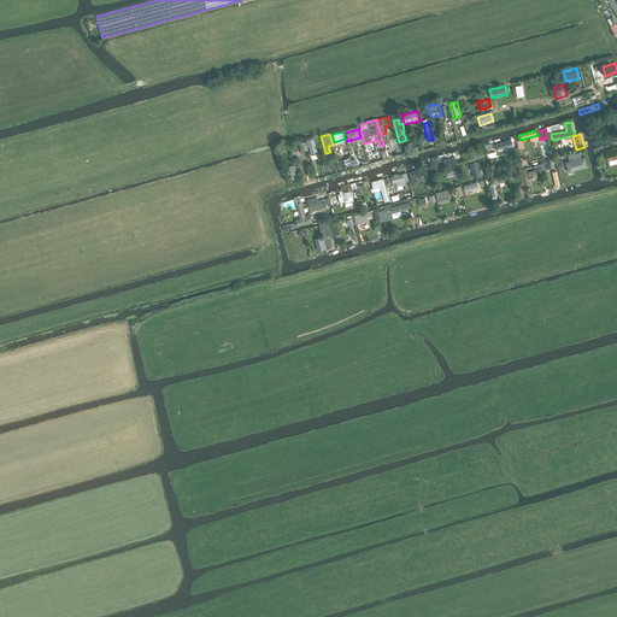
[(307,141),(306,141),(307,146),(309,146),(311,156),(318,153),(313,139),(313,137),(307,139),(307,141)]
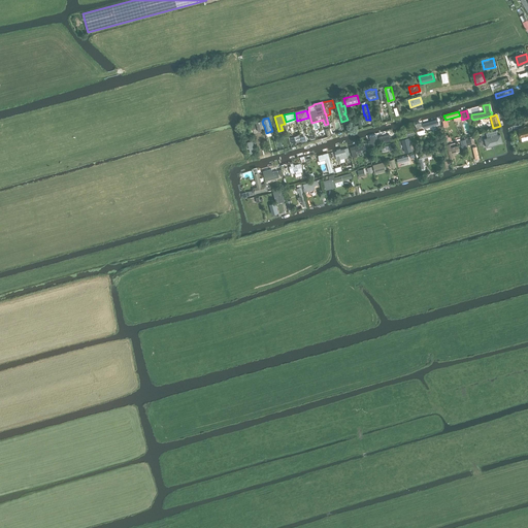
[(422,126),(424,128),(438,124),(438,122),(437,120),(423,124),(422,126)]
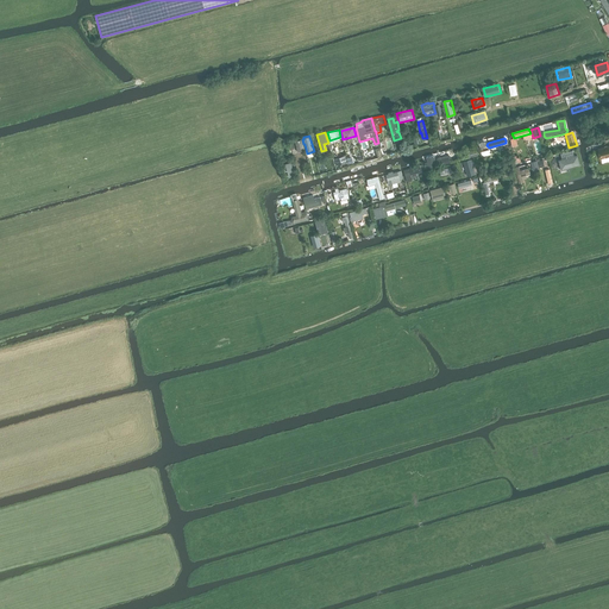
[(608,145),(598,149),(601,159),(608,156),(608,145)]
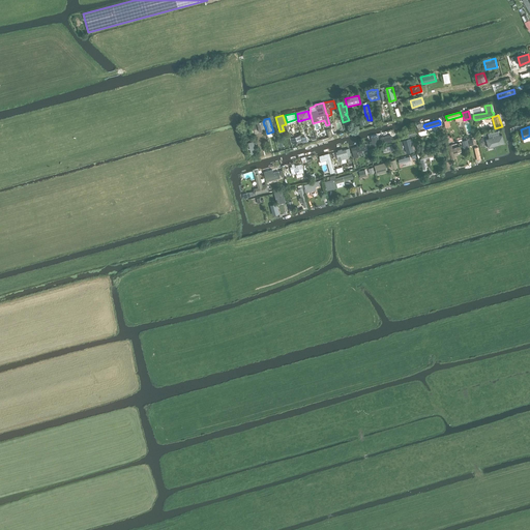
[(372,146),(392,141),(391,140),(392,138),(392,136),(390,135),(381,137),(380,139),(379,139),(378,135),(371,137),(372,142),(371,142),(372,146)]
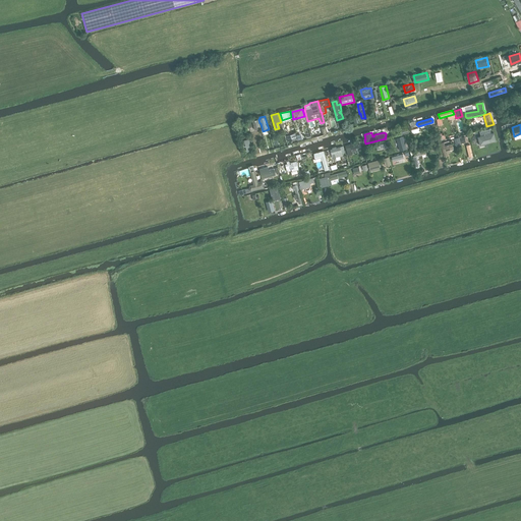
[(497,140),(495,132),(477,137),(480,146),(497,140)]
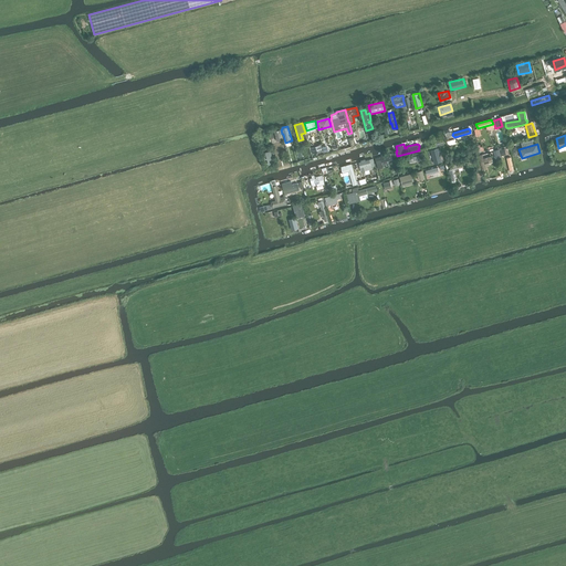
[(430,149),(435,164),(442,161),(439,147),(430,149)]
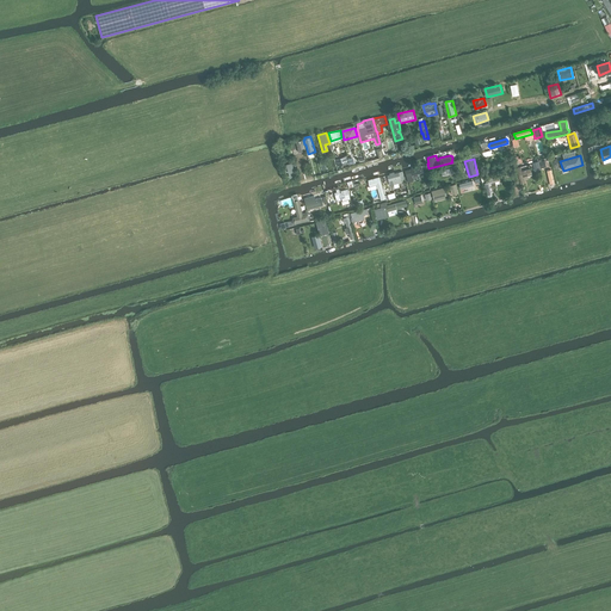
[(297,176),(292,162),(285,165),(287,167),(284,168),(285,172),(288,172),(290,178),(297,176)]
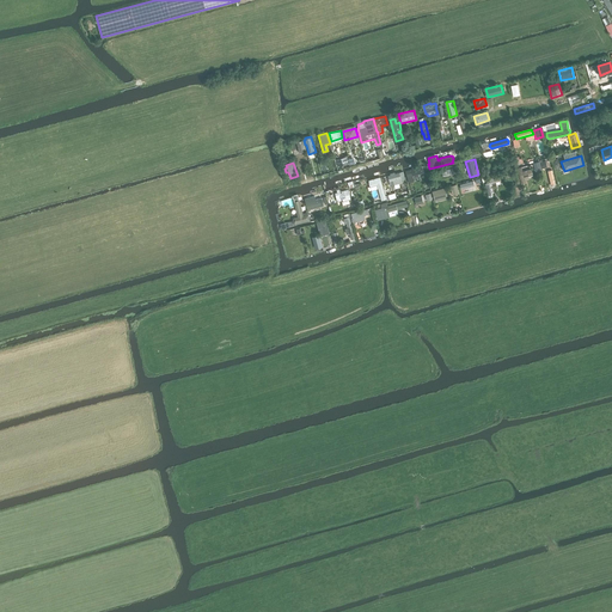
[(412,176),(424,172),(422,165),(405,171),(409,182),(414,181),(412,176)]
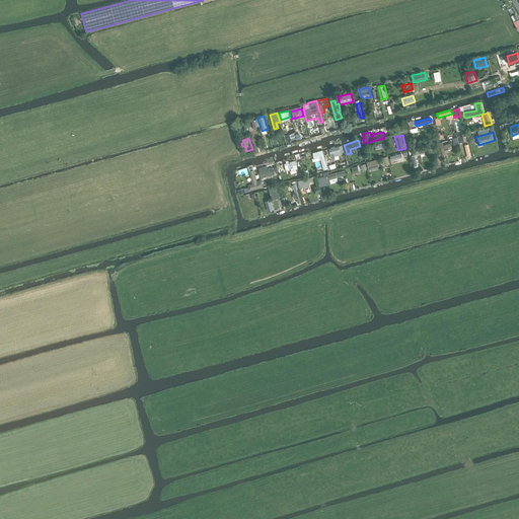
[(446,155),(445,150),(452,148),(451,143),(443,145),(442,141),(439,142),(442,156),(446,155)]
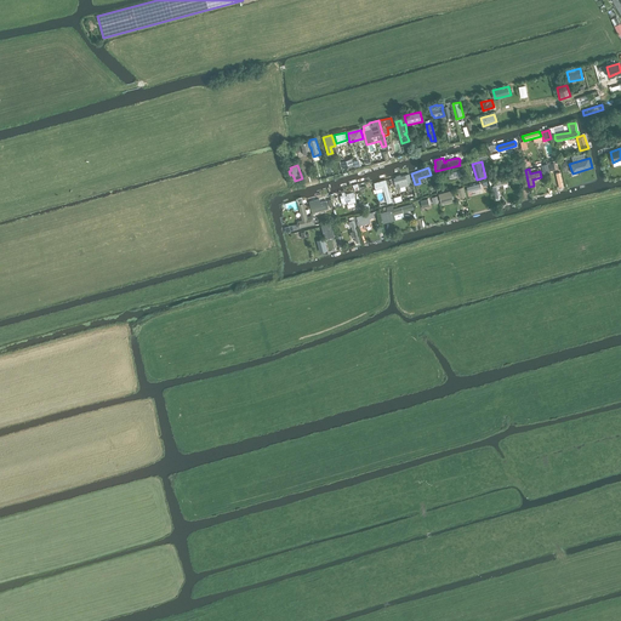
[(411,182),(409,174),(402,176),(400,175),(396,176),(397,177),(393,177),(396,184),(399,183),(400,187),(408,184),(408,182),(411,182)]
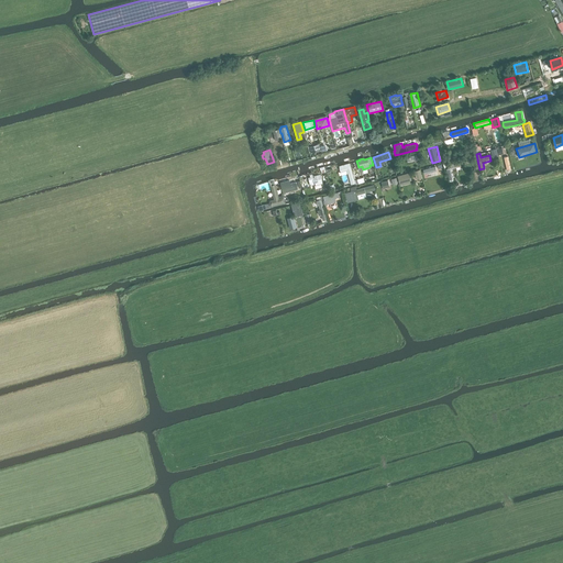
[(355,183),(350,163),(339,165),(341,172),(346,169),(351,184),(355,183)]
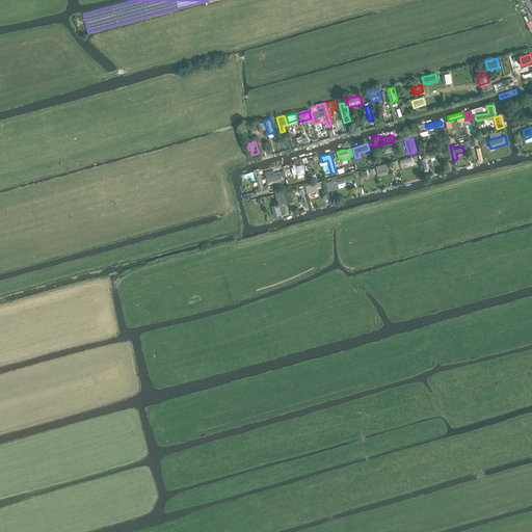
[(435,157),(434,154),(424,156),(422,160),(425,171),(428,170),(426,161),(431,160),(431,158),(435,157)]
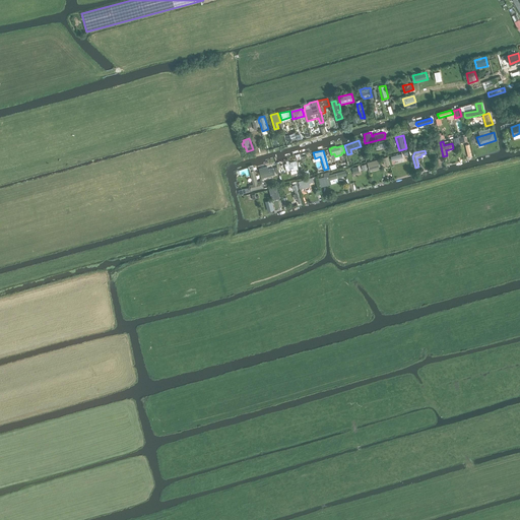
[(442,157),(436,159),(439,168),(444,166),(442,157)]
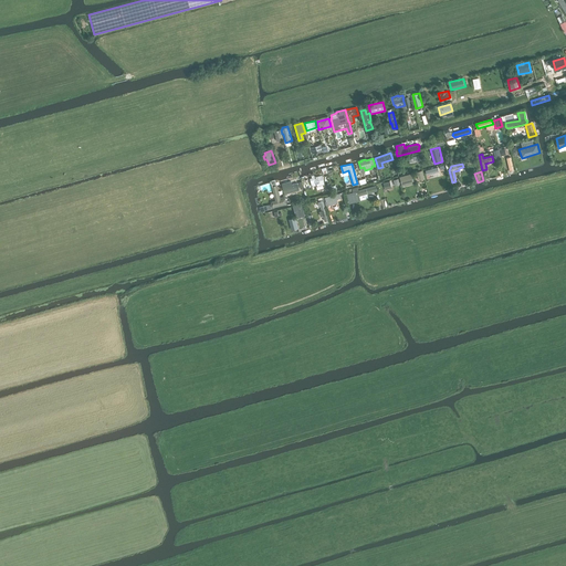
[(402,186),(415,182),(411,174),(400,176),(402,186)]
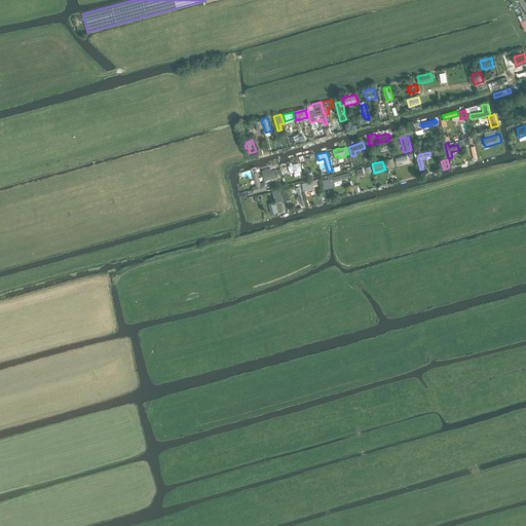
[(290,165),(288,165),(289,170),(290,174),(294,173),(294,174),(302,172),(299,162),(293,164),(292,162),(289,163),(290,165)]
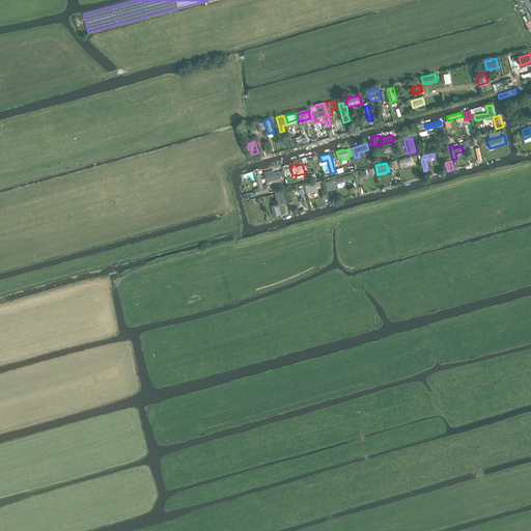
[(274,173),(273,170),(264,172),(267,182),(281,177),(279,171),(274,173)]
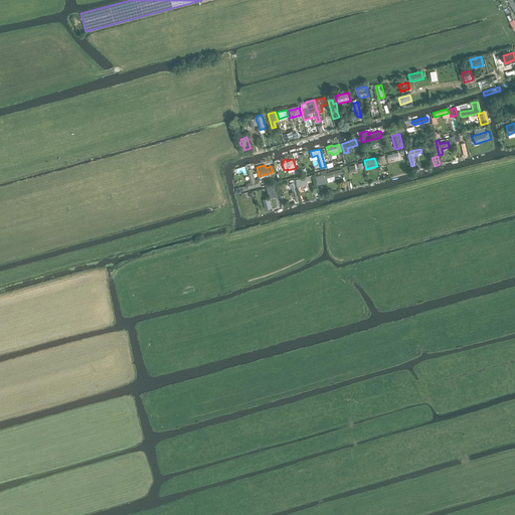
[(246,186),(247,189),(261,186),(260,179),(258,179),(255,179),(255,180),(252,168),(247,170),(250,182),(247,183),(246,184),(246,185),(246,186)]
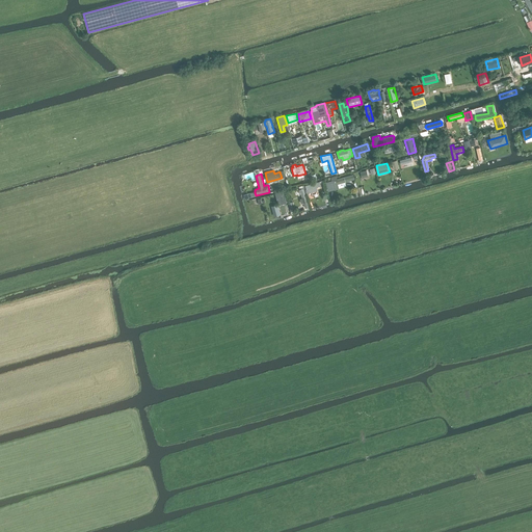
[(331,180),(325,182),(328,191),(339,188),(338,184),(354,179),(353,175),(338,179),(337,176),(331,178),(331,180)]
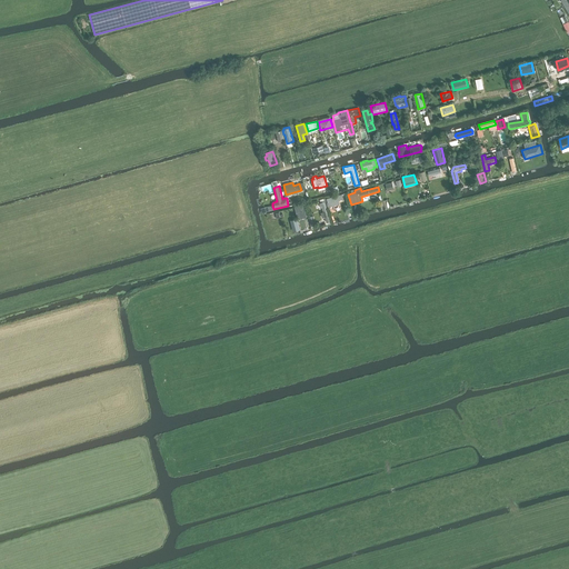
[(327,199),(329,207),(339,205),(338,201),(346,199),(345,193),(337,196),(327,199)]
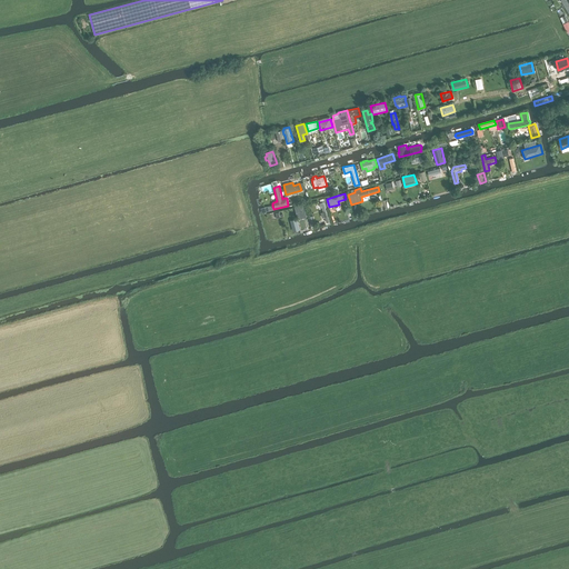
[(325,217),(327,222),(330,221),(325,201),(320,202),(319,202),(320,208),(322,207),(323,211),(321,212),(322,217),(325,217)]
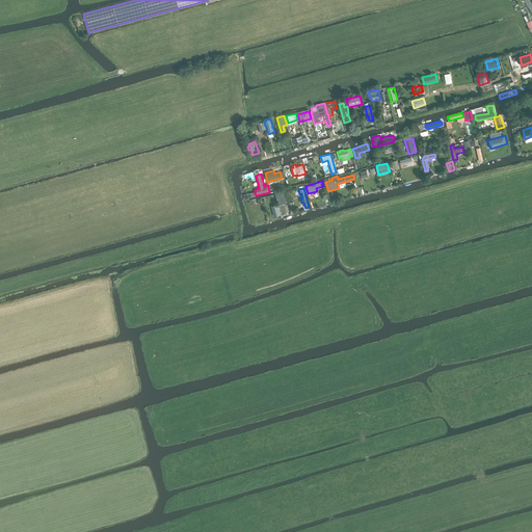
[(278,205),(287,203),(284,191),(275,193),(278,205)]
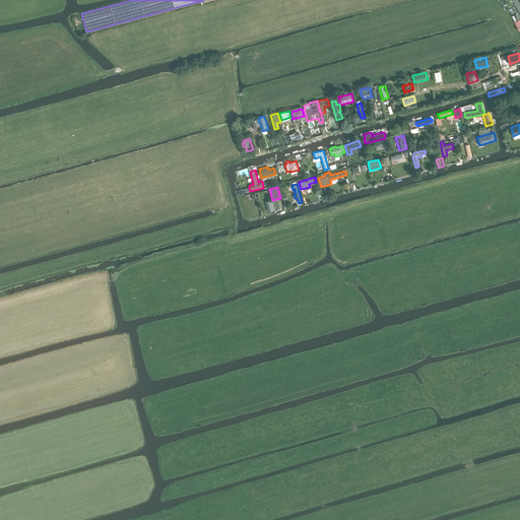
[(271,199),(265,201),(268,211),(274,210),(271,199)]
